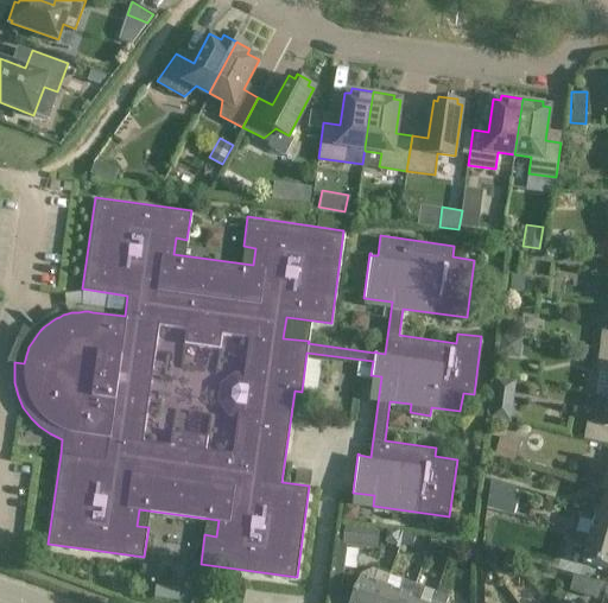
[(525,273),(511,272),(510,287),(524,289),(525,273)]
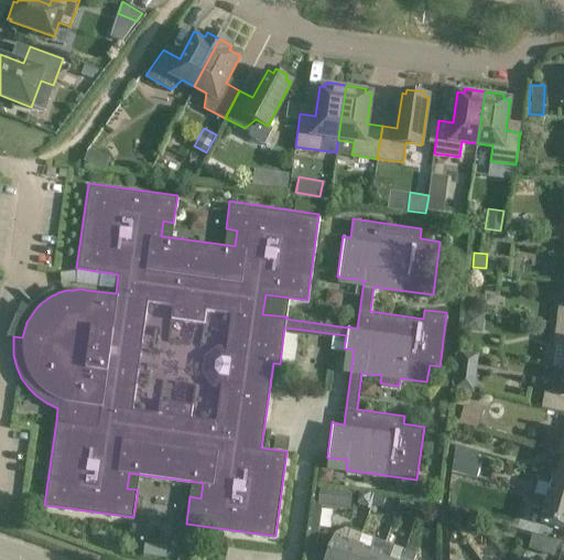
[(563,322),(556,322),(553,340),(563,341),(563,322)]
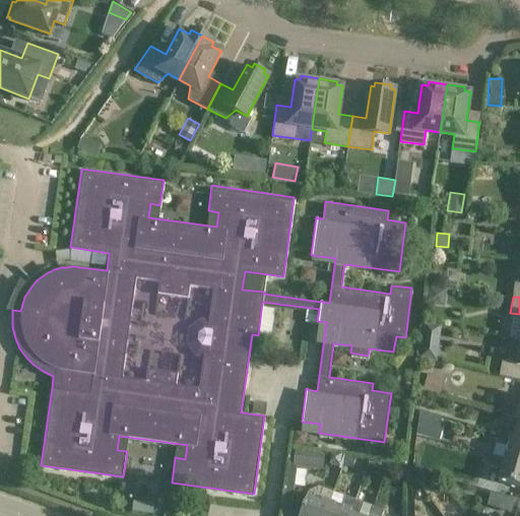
[(502,359),(499,375),(519,379),(519,337),(512,337),(509,360),(502,359)]
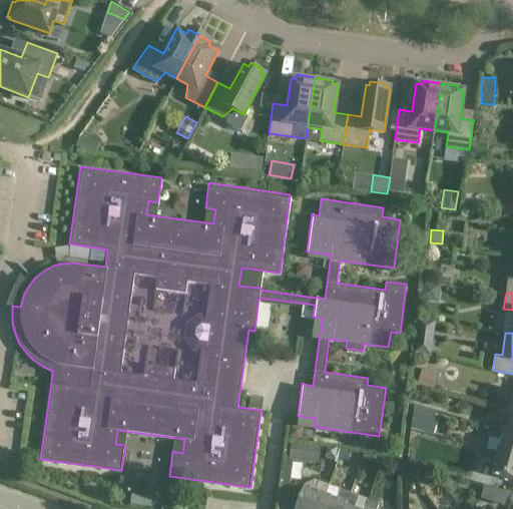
[(440,369),(422,365),(417,382),(435,386),(440,369)]
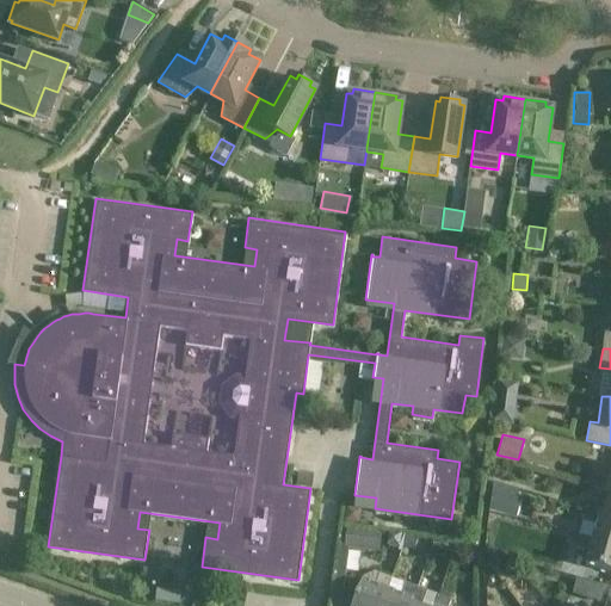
[(290,469),(289,483),(312,487),(314,471),(290,469)]
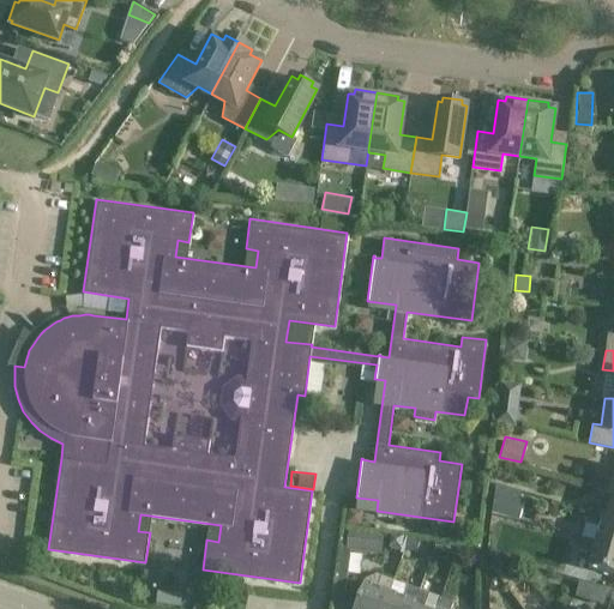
[(596,487),(613,490),(613,474),(613,477),(600,472),(596,487)]
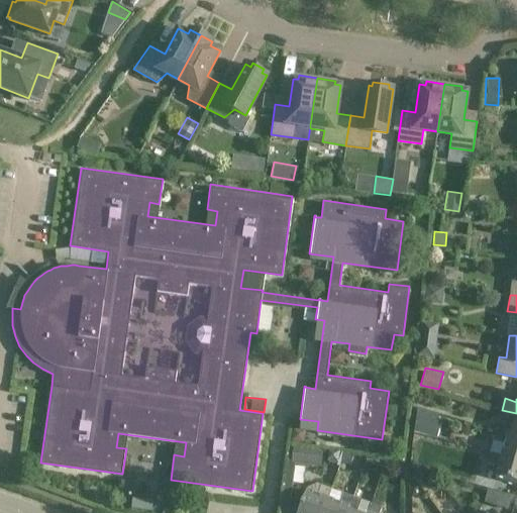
[(435,418),(417,413),(414,427),(431,431),(435,418)]
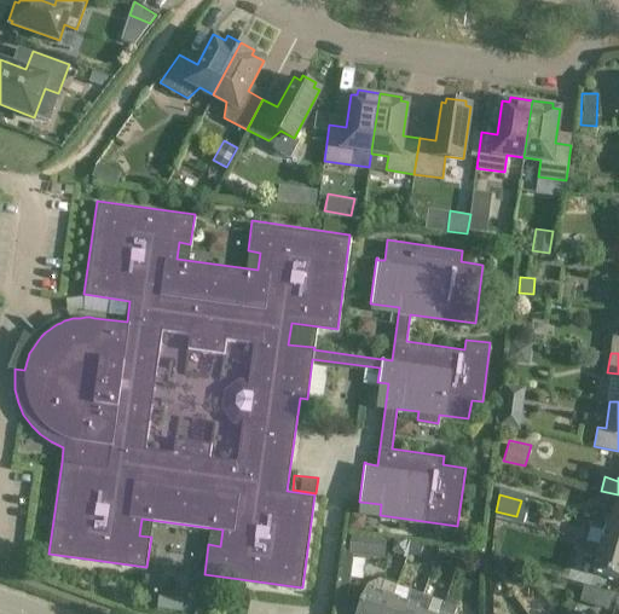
[(595,513),(618,519),(618,496),(615,507),(597,502),(595,513)]
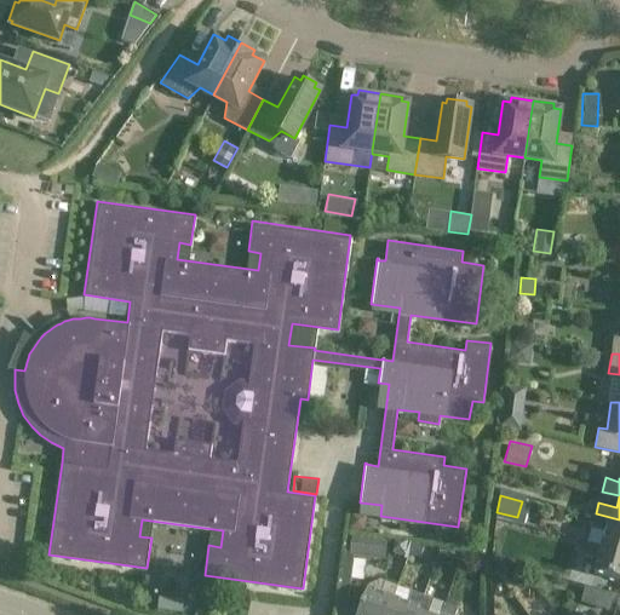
[(592,526),(589,539),(602,542),(619,547),(619,519),(596,513),(592,526)]
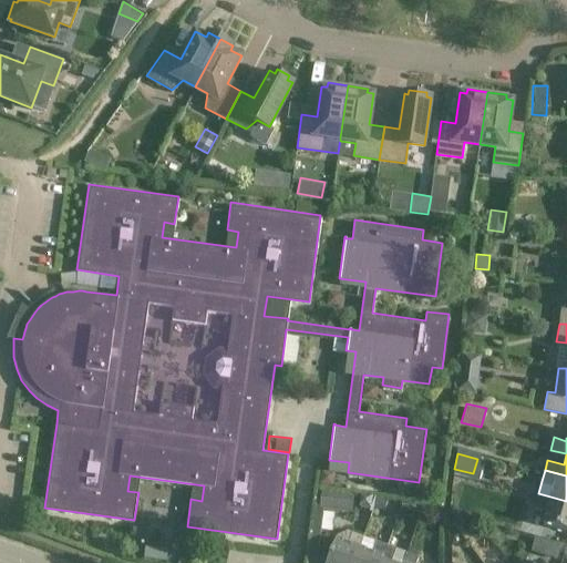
[(354,492),(322,489),(320,505),(352,509),(354,492)]
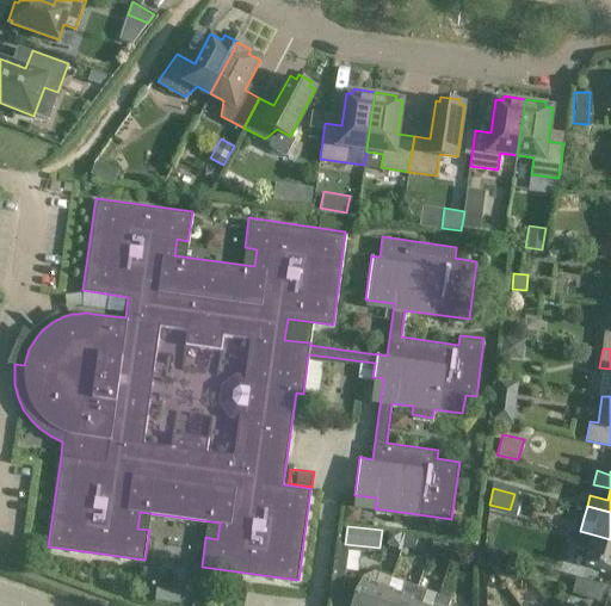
[(610,539),(593,535),(580,531),(576,544),(590,549),(586,561),(610,568),(610,539)]
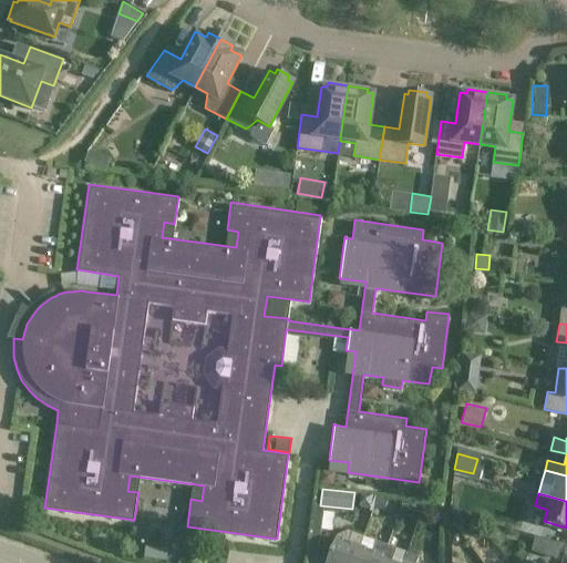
[(387,499),(378,495),(374,504),(383,508),(387,499)]
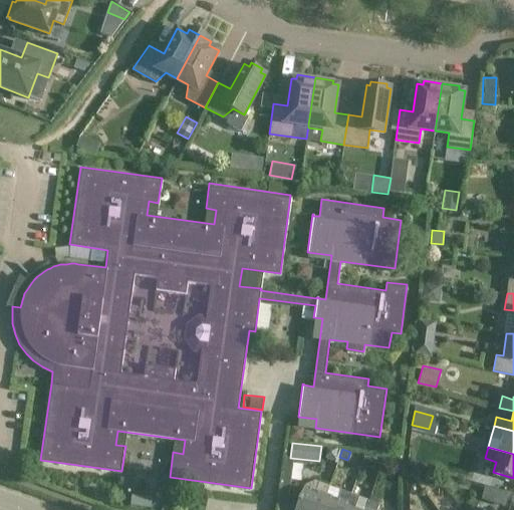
[(319,509),(326,494),(330,483),(319,479),(315,490),(304,486),(295,509),(319,509)]
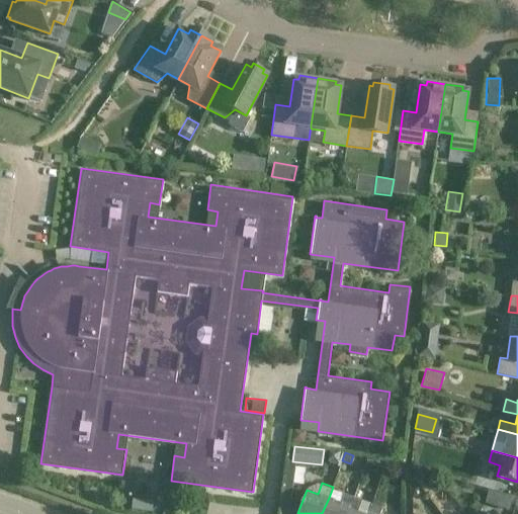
[(346,513),(354,495),(344,492),(340,502),(329,498),(322,513),(346,513)]
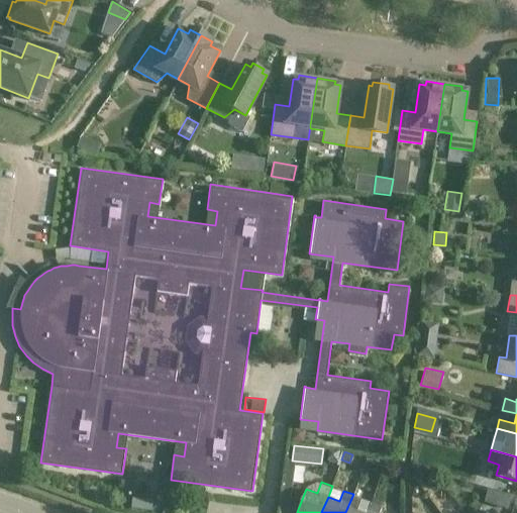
[(345,512),(358,512),(356,512),(362,498),(353,494),(345,512)]
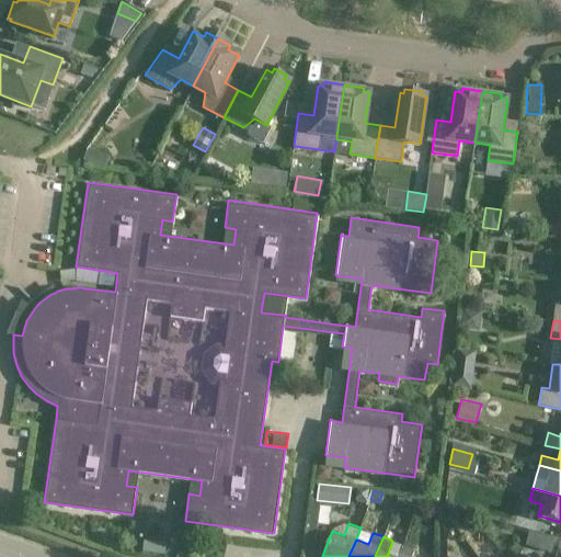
[(152,550),(153,540),(145,538),(142,549),(152,550)]
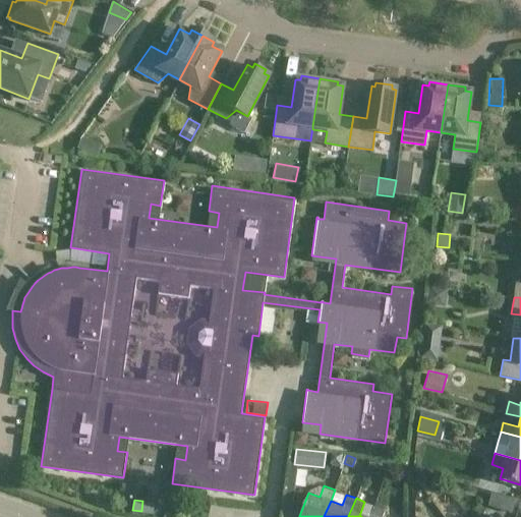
[(373,505),(368,516),(382,516),(385,509),(373,505)]
